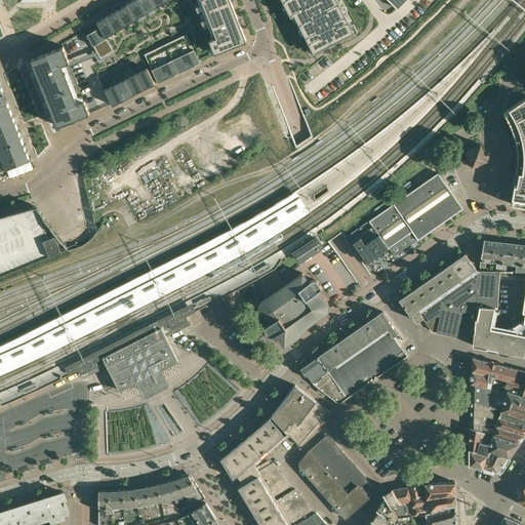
[(90,33),(86,35),(101,58),(114,51),(106,37),(136,19),(135,18),(167,0),(131,0),(126,3),(126,4),(96,22),(97,25),(99,27),(96,29),(93,31),(90,33)]
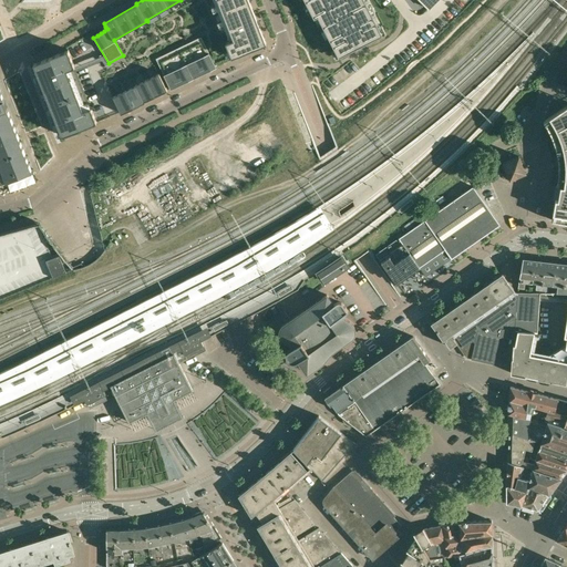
[(248,0),(217,0),(223,13),(215,16),(222,32),(233,29),(236,38),(225,42),(232,58),(266,43),(248,0)]
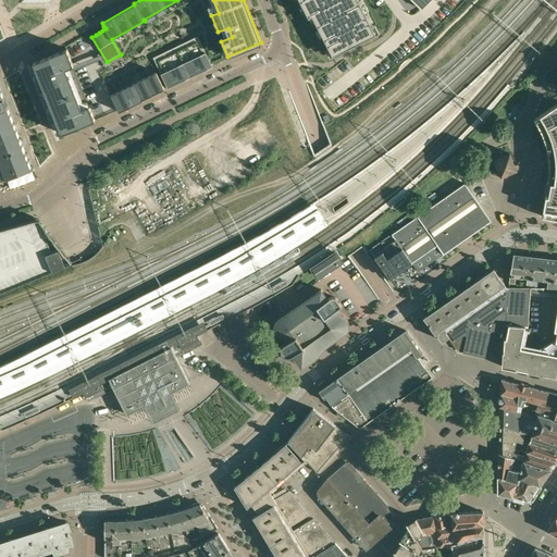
[(299,0),(308,17),(312,16),(333,57),(351,47),(356,45),(375,34),(358,0),(299,0)]
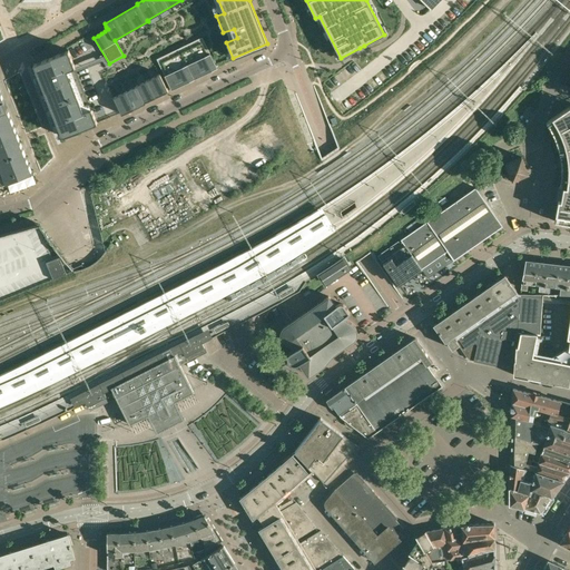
[(204,40),(158,62),(172,90),(217,68),(204,40)]
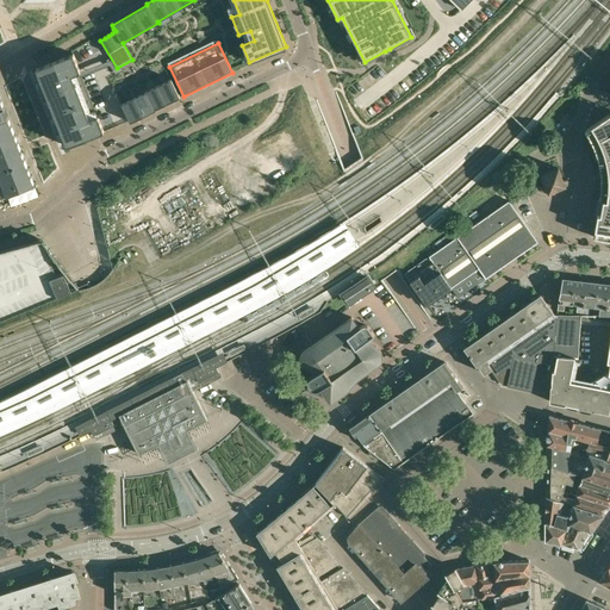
[(54,61),(36,68),(67,147),(73,143),(104,131),(104,130),(100,131),(72,61),(75,60),(73,54),(72,54),(54,61)]
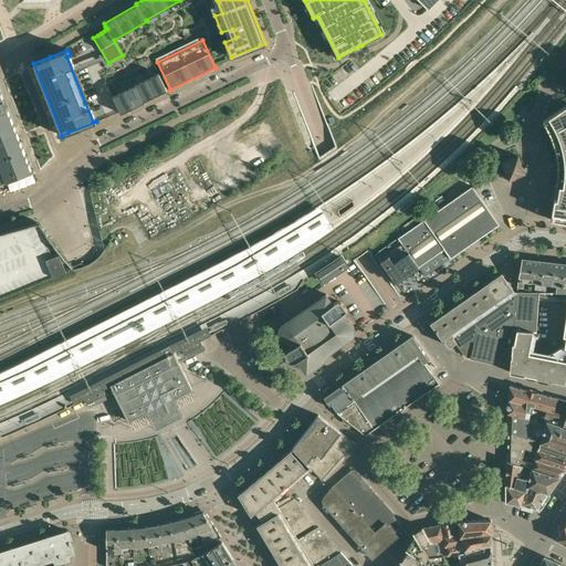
[(135,85),(113,96),(121,114),(144,102),(144,101),(167,91),(158,73),(135,85)]
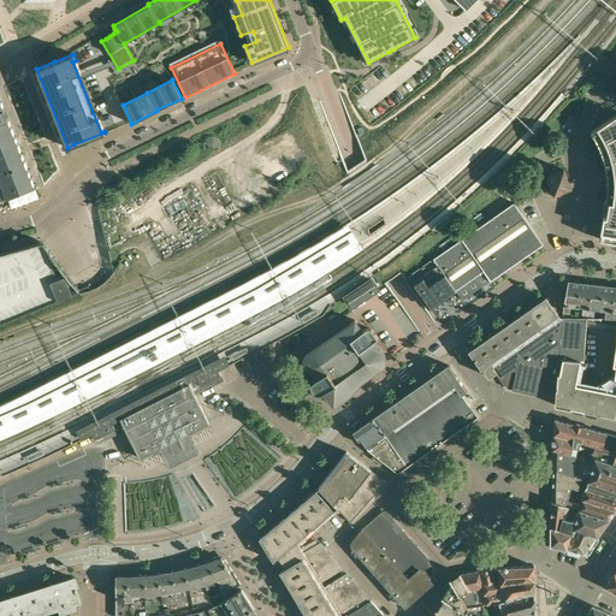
[(0,199),(6,196),(6,197),(10,196),(11,199),(33,190),(31,188),(35,187),(0,99),(0,199)]
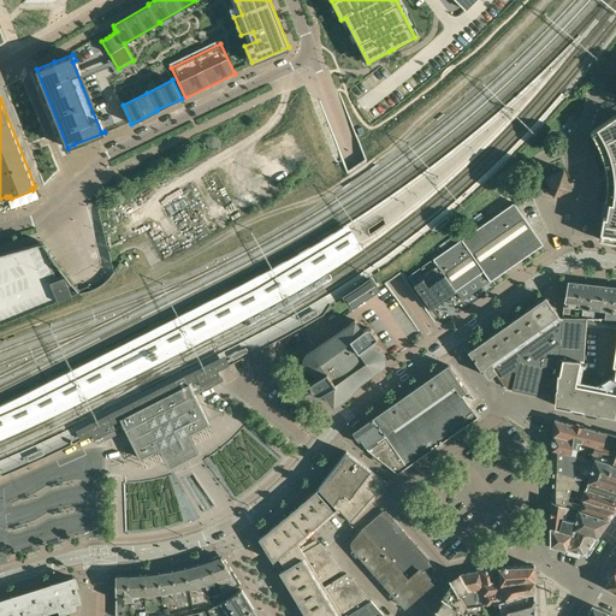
[(604,201),(608,202),(605,217),(603,217),(599,232),(598,240),(615,242),(615,114),(590,132),(592,135),(594,138),(597,142),(598,146),(599,149),(600,153),(602,158),(603,161),(604,164),(604,166),(605,170),(605,175),(606,178),(606,181),(606,185),(605,190),(605,195),(605,199),(604,201)]
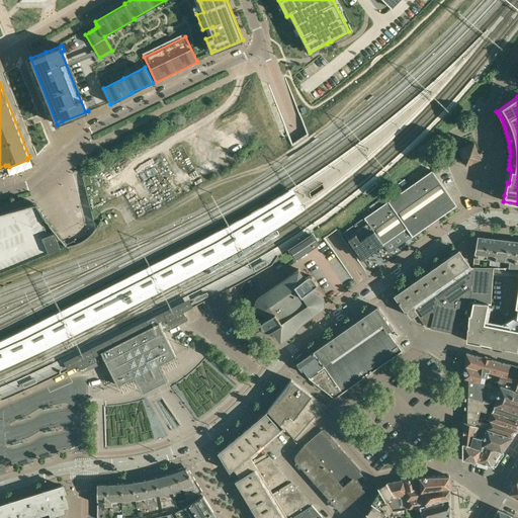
[(389,252),(412,236),(430,223),(456,204),(432,170),(406,188),(387,200),(364,218),(343,232),(344,234),(344,236),(346,238),(347,238),(362,258),(383,244),(389,252)]
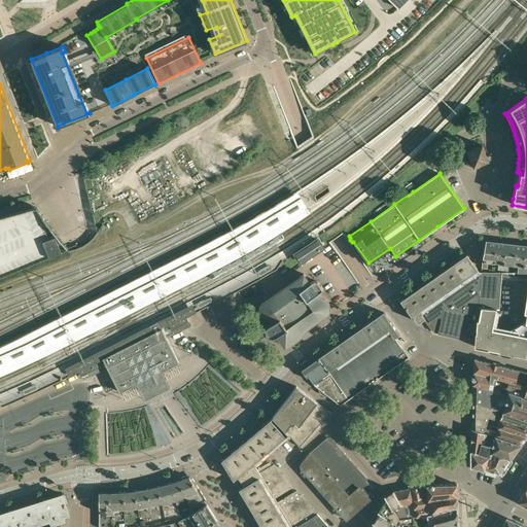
[(0,276),(68,248),(50,224),(36,207),(0,216),(0,276)]
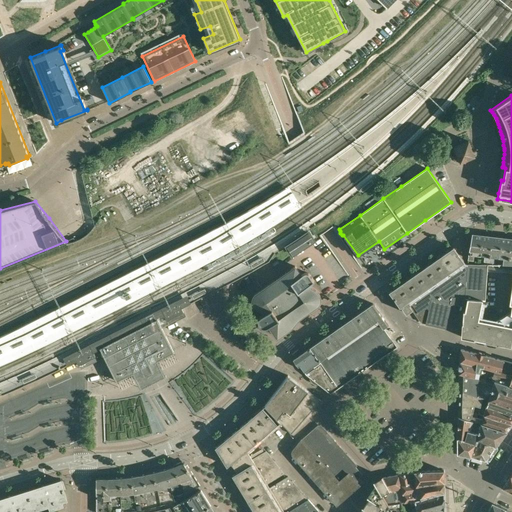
[(292,254),(313,240),(308,232),(287,246),(292,254)]
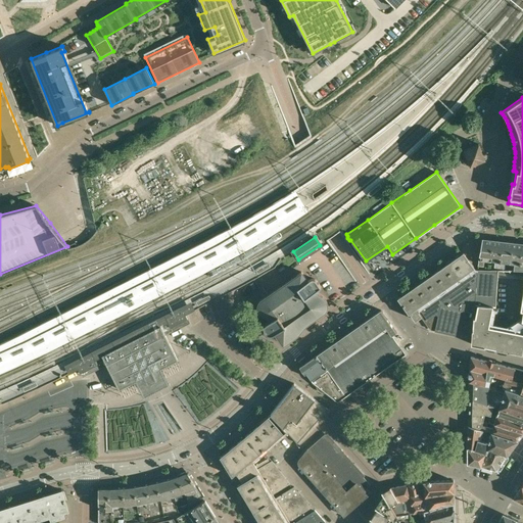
[(483,238),(478,264),(483,265),(484,259),(489,259),(493,240),(483,238)]
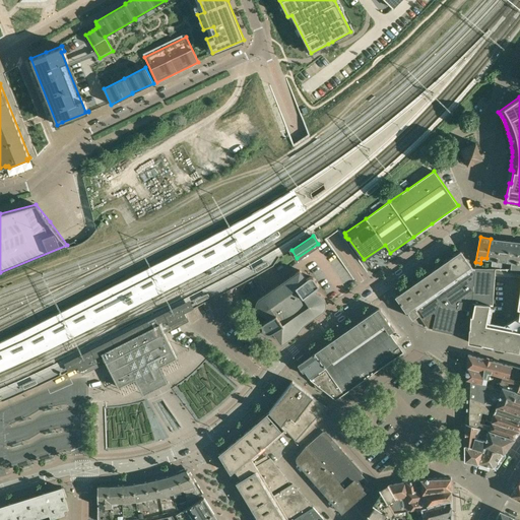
[(500,240),(491,239),(486,258),(493,259),(492,264),(496,265),(500,240)]
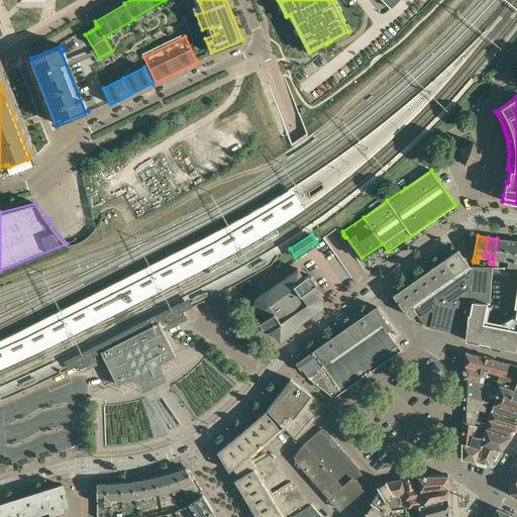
[(497,238),(493,264),(498,265),(499,259),(504,260),(506,239),(497,238)]
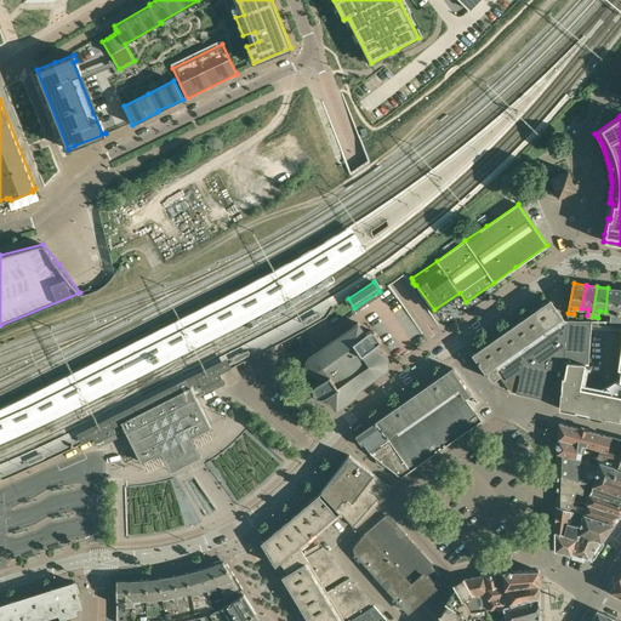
[(610,319),(615,320),(617,306),(620,290),(608,288),(605,312),(611,312),(610,319)]
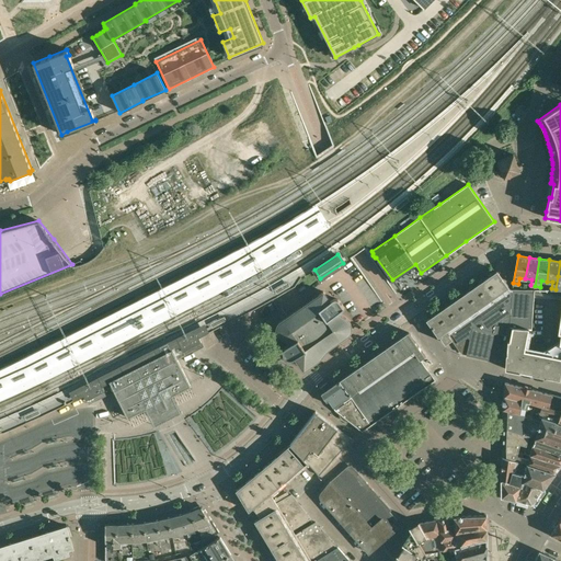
[(496,271),(427,319),(438,335),(439,334),(445,343),(451,339),(461,353),(467,355),(472,327),(494,332),(507,334),(508,327),(512,327),(515,327),(528,328),(530,329),(534,290),(510,289),(507,286),(496,271)]
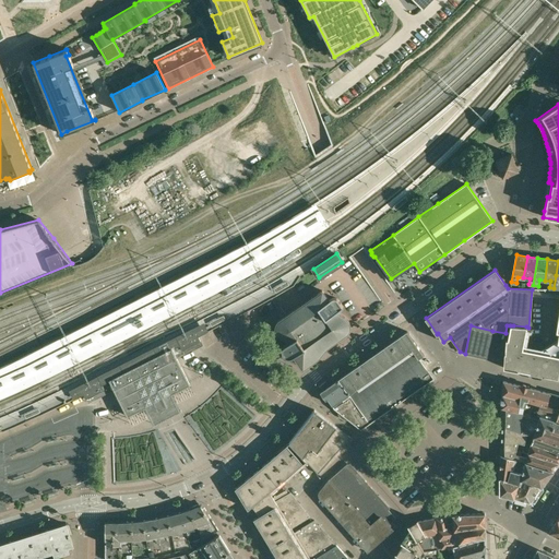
[(276,324),(276,326),(276,328),(276,330),(276,331),(276,332),(277,332),(277,333),(278,334),(282,336),(284,337),(285,339),(287,341),(289,342),(284,345),(284,346),(283,347),(283,348),(282,349),(282,351),(282,352),(283,354),(283,355),(284,356),(285,356),(286,357),(287,357),(288,357),(294,356),(300,366),(311,357),(317,354),(319,351),(320,348),(321,347),(322,346),(324,344),(326,342),(330,345),(346,333),(348,331),(349,330),(349,329),(349,328),(351,326),(351,325),(349,324),(349,323),(348,322),(347,320),(346,319),(345,317),(343,316),(340,313),(339,312),(336,311),(343,307),(339,299),(337,299),(336,298),(335,297),(334,297),(333,297),(333,298),(332,298),(329,300),(322,290),(282,319),(280,320),(277,322),(277,323),(276,324)]
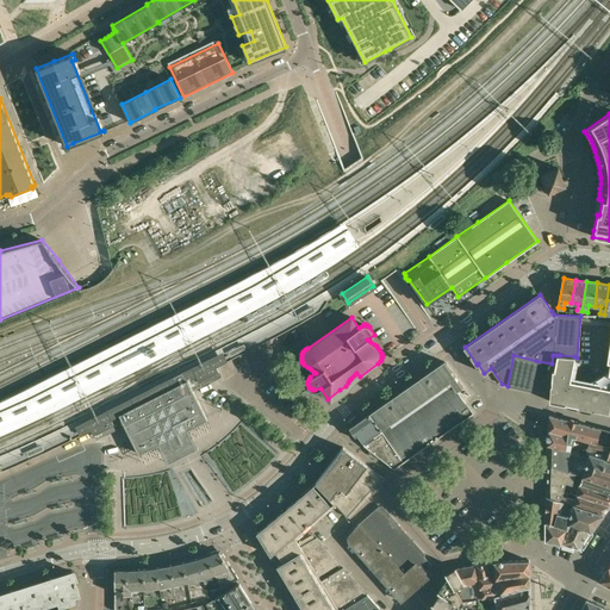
[(118,353),(124,363),(128,363),(131,362),(134,361),(137,359),(141,356),(143,355),(144,353),(144,352),(147,350),(141,341),(138,341),(135,342),(131,343),(125,346),(123,348),(120,349),(118,353)]
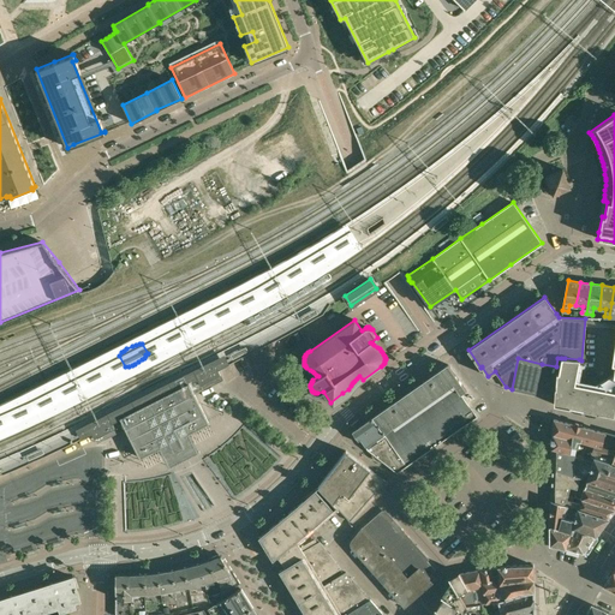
[(160,356),(171,352),(168,344),(157,347),(160,356)]
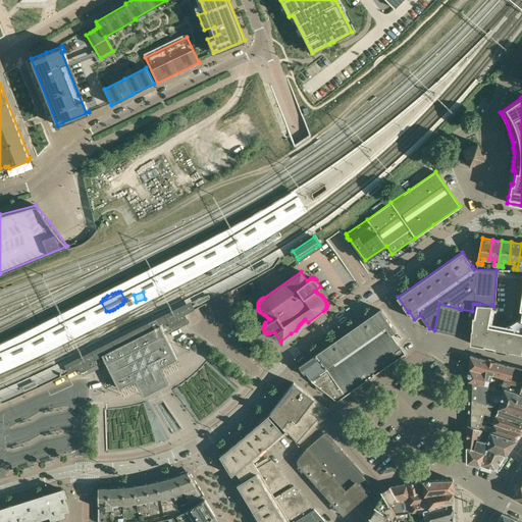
[(434,330),(454,334),(460,309),(439,304),(434,330)]
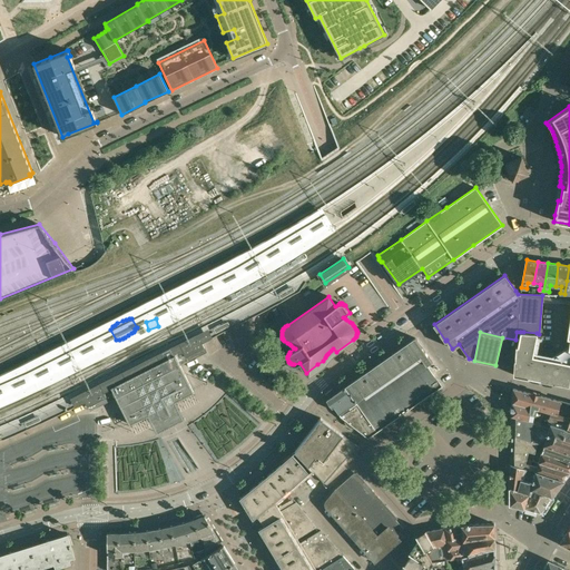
[(569,363),(532,356),(537,334),(523,333),(520,346),(516,346),(513,375),(569,385),(569,374),(569,363)]
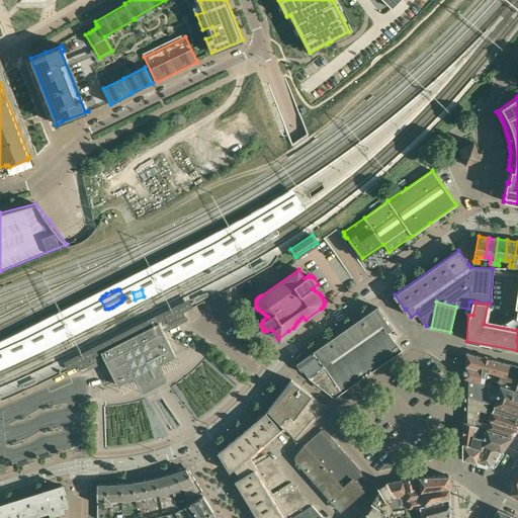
[(314,351),(342,392),(349,386),(355,382),(362,377),(368,373),(375,368),(381,364),(387,359),(395,354),(401,350),(387,332),(393,329),(376,307),(314,351)]
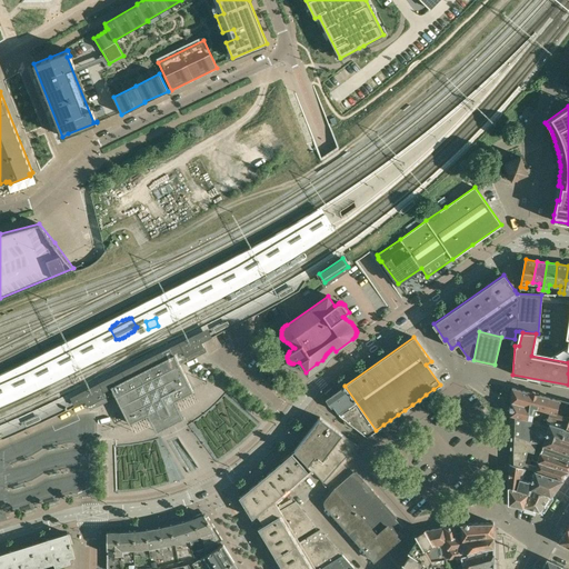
[(186,356),(203,347),(201,341),(200,339),(181,348),(186,356)]
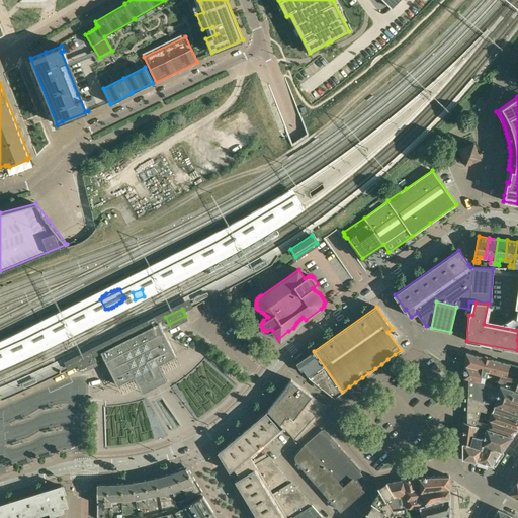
[(126,340),(124,336),(109,343),(111,347),(101,352),(106,362),(117,385),(118,385),(122,394),(140,384),(143,393),(167,380),(163,373),(179,364),(175,356),(176,356),(164,333),(159,323),(150,328),(148,324),(134,331),(136,335),(126,340)]
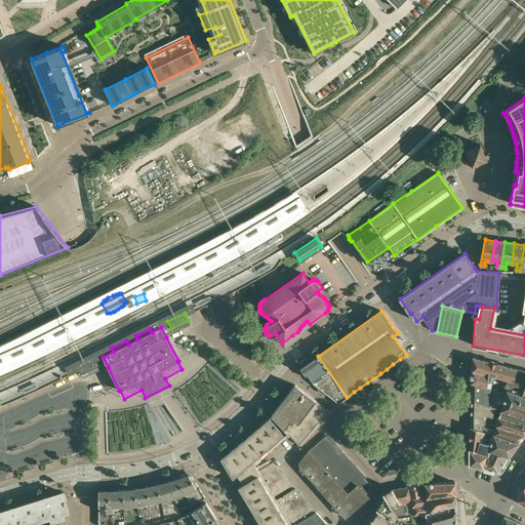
[(342,400),(347,397),(318,356),(303,367),(301,368),(306,374),(307,373),(315,384),(338,403),(342,400)]
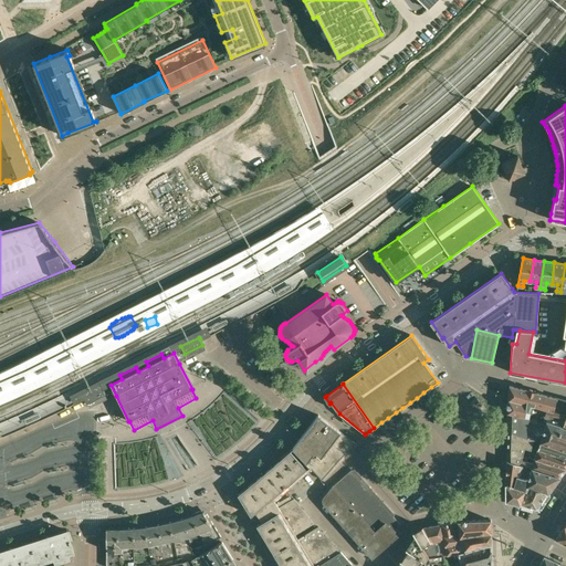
[(82,395),(84,398),(87,404),(105,395),(103,389),(101,385),(82,395)]
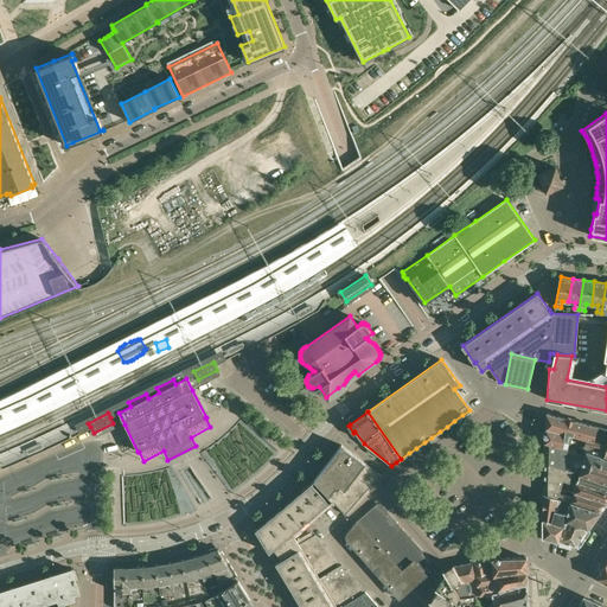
[(598,427),(547,414),(545,442),(567,447),(570,435),(586,439),(594,441),(598,427)]
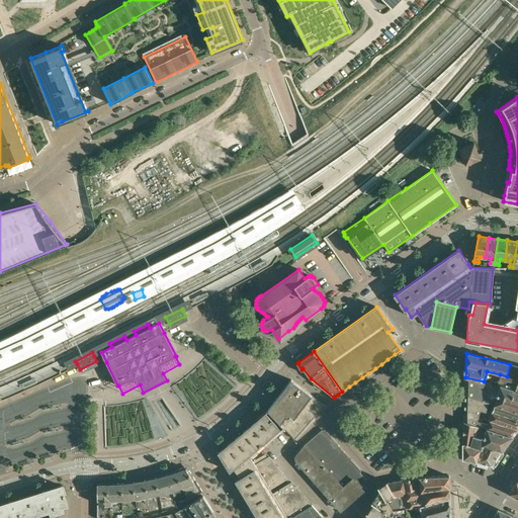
[(517,366),(510,364),(507,376),(516,379),(516,378),(517,378),(517,366)]
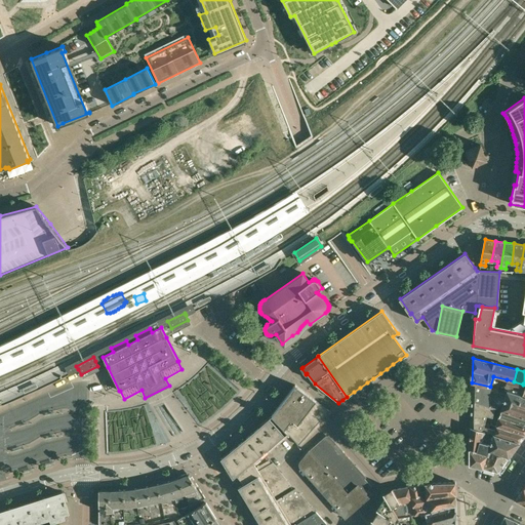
[(102,380),(109,375),(106,371),(98,376),(102,380)]
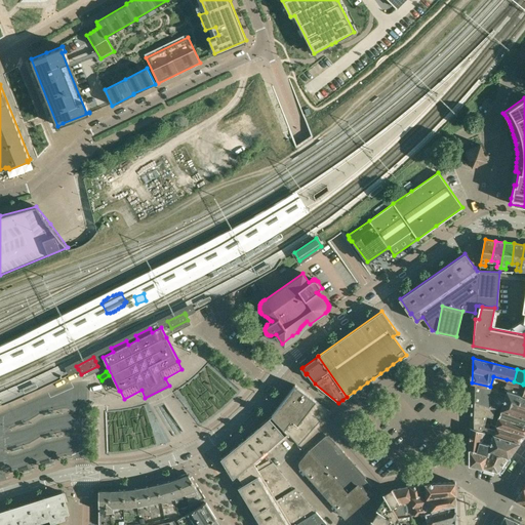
[(521,390),(523,385),(514,381),(507,379),(505,386),(521,390)]
